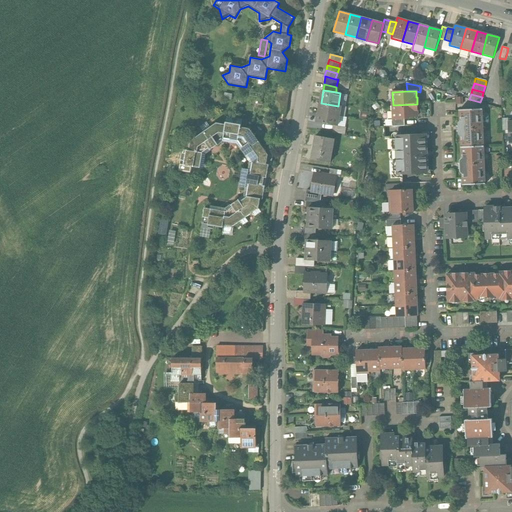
[(338,106),(321,103),(319,113),(339,116),(341,107),(338,106)]
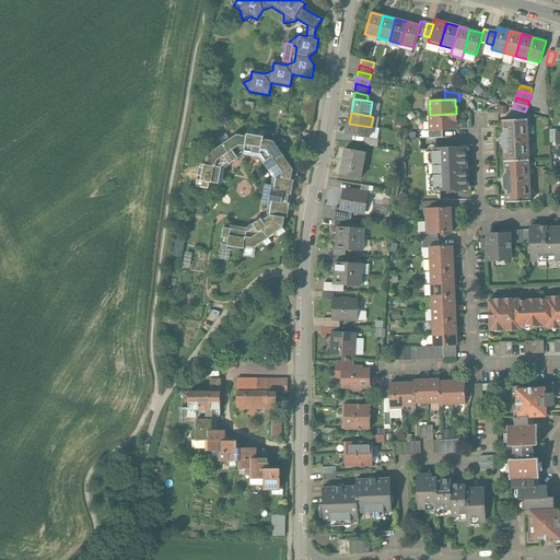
[(456,114),(430,115),(430,130),(430,131),(443,130),(447,130),(447,128),(456,128),(456,121),(457,121),(456,114)]
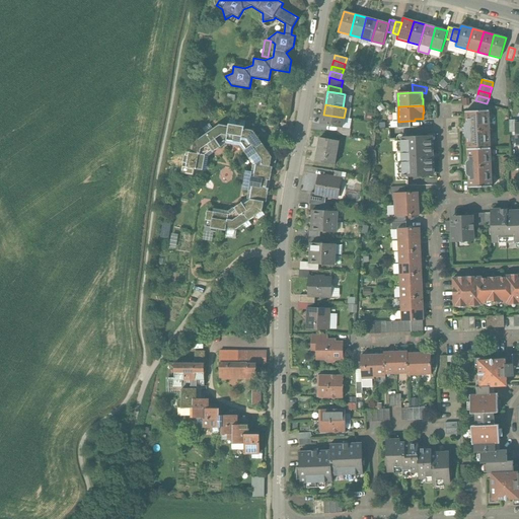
[(480,109),(474,110),(474,112),(466,112),(467,124),(465,126),(465,137),(467,138),(468,150),(490,149),(489,112),(480,112),(480,109)]
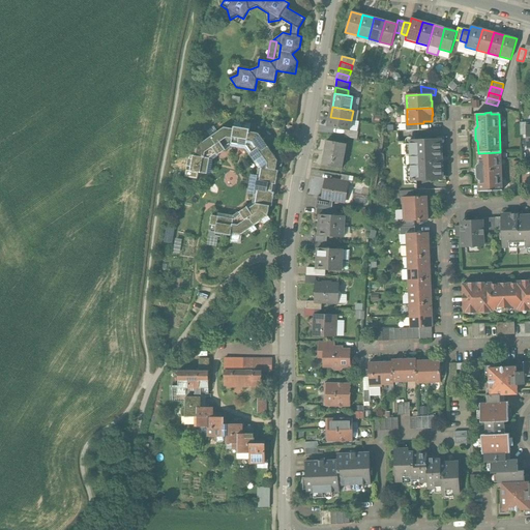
[(351,120),(330,117),(328,127),(345,129),(349,130),(351,120)]
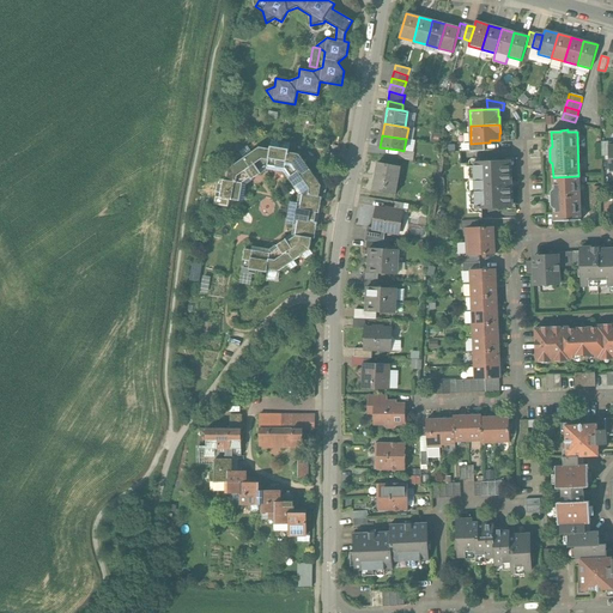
[(321,186),(299,155),(289,153),(289,150),(271,147),(271,150),(260,147),(229,170),(226,181),(224,180),(220,198),(240,201),(243,183),(250,177),(252,181),(261,174),(260,171),(267,165),(286,169),(291,176),(289,178),(296,188),(298,187),(303,194),(301,210),(297,210),(295,220),(298,220),(296,236),(287,242),(286,240),(277,246),(279,248),(271,254),(253,250),(249,269),(267,273),(268,269),(279,272),(310,250),(311,238),(315,240),(317,223),(315,223),(316,213),(319,214),(322,198),(325,199),(327,187),(321,186)]
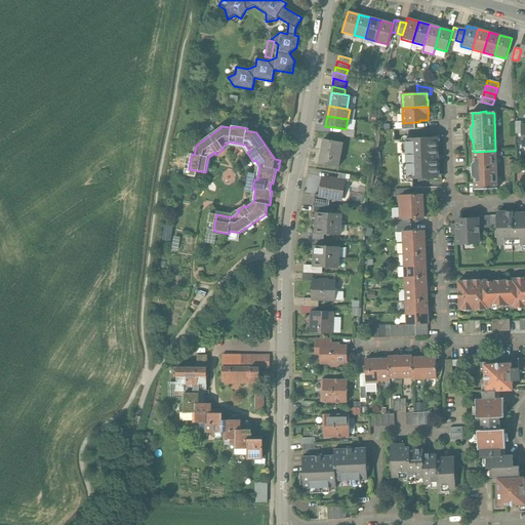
[(346,129),(341,128),(340,136),(354,138),(355,131),(346,129)]
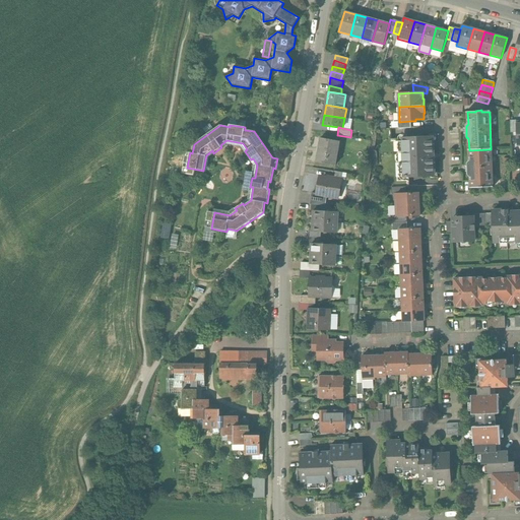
[(402,139),(391,139),(390,129),(378,129),(381,188),(391,188),(405,187),(409,187),(408,177),(404,178),(403,161),(401,161),(401,154),(403,154),(402,139)]
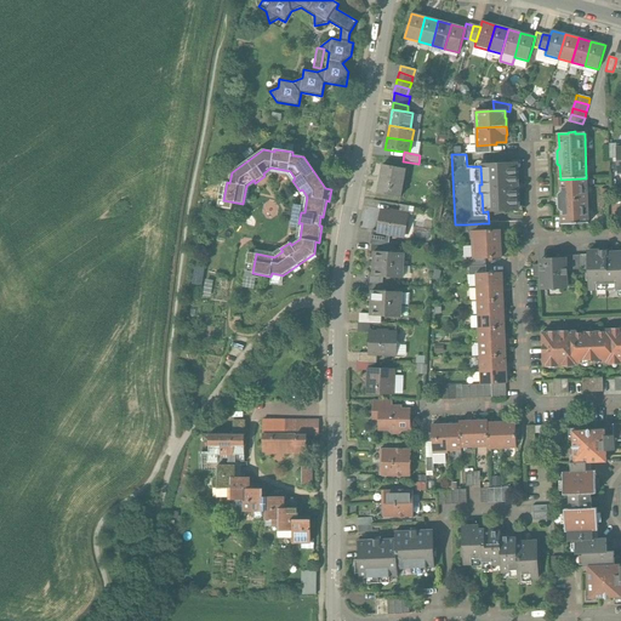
[(517,164),(480,165),(480,166),(482,184),(479,184),(479,193),(482,193),(483,212),(488,211),(519,210),(517,164)]
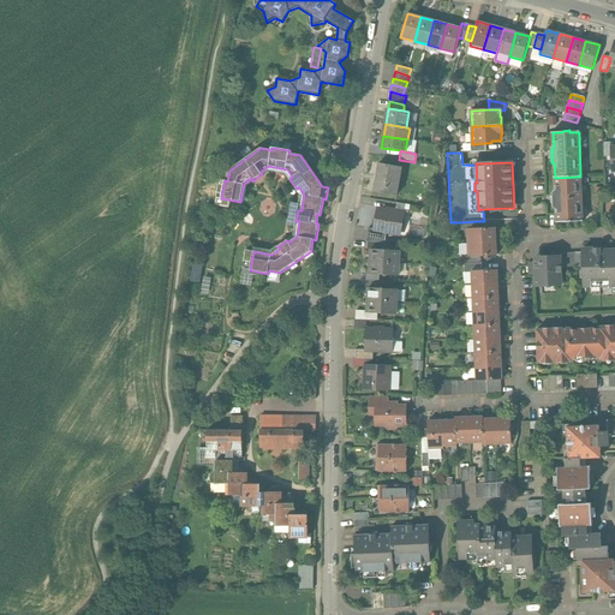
[(401,167),(378,163),(374,192),(396,196),(401,167)]
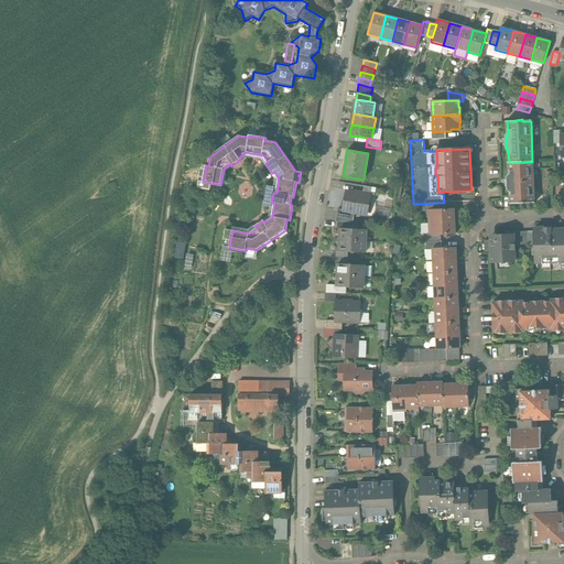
[(532,162),(509,163),(509,175),(507,177),(508,190),(510,192),(510,204),(534,203),(532,162)]
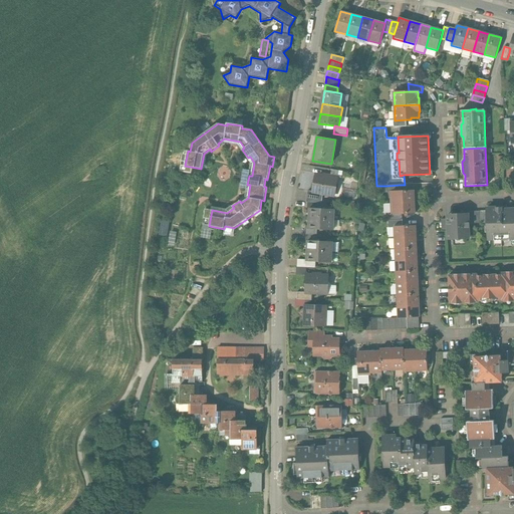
[(329,176),(324,175),(323,176),(316,175),(313,192),(313,193),(322,195),(334,197),(337,178),(329,177),(329,176)]
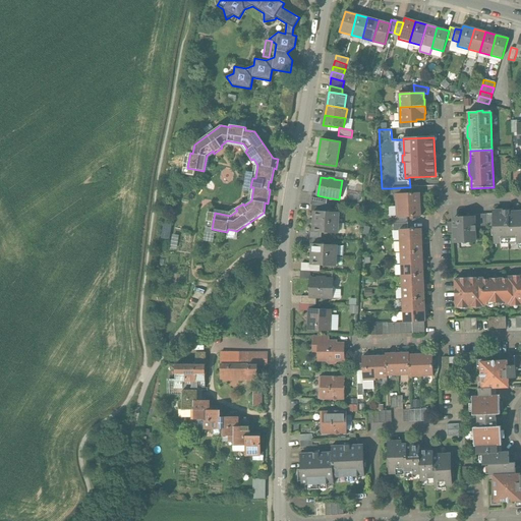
[(406,193),(396,194),(396,206),(422,205),(422,197),(420,197),(420,193),(406,193)]
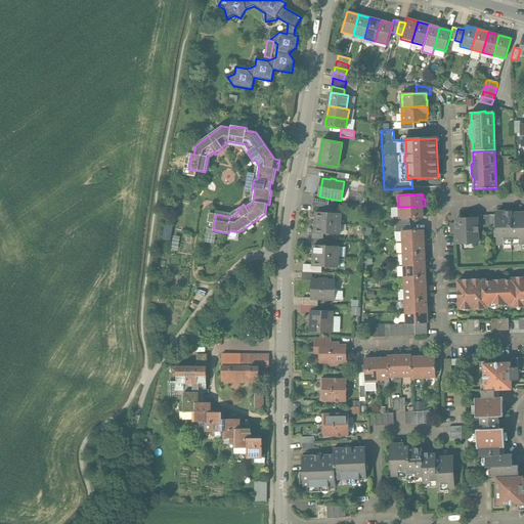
[(329,199),(319,197),(319,195),(314,195),(312,206),(313,206),(313,207),(324,207),(328,207),(329,199)]
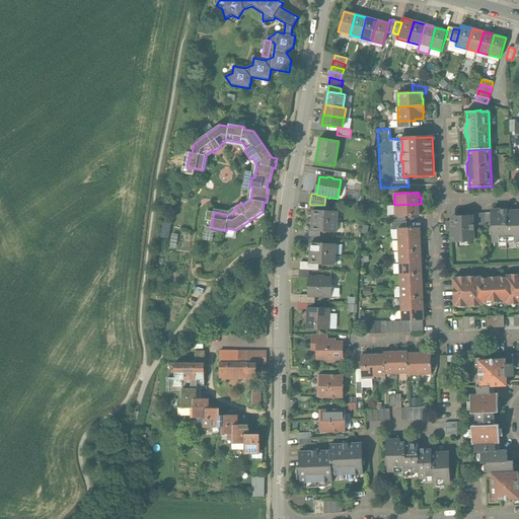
[(421,204),(394,205),(394,217),(406,216),(420,216),(419,211),(421,211),(421,204)]
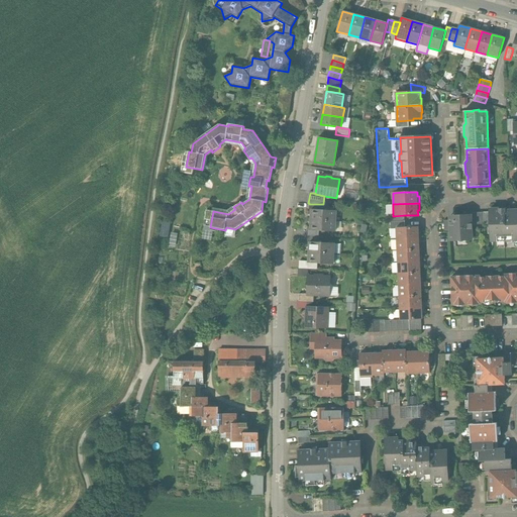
[(505,209),(500,209),(490,210),(490,212),(490,224),(490,228),(489,228),(489,234),(491,234),(491,241),(498,240),(498,239),(512,239),(512,240),(516,239),(516,210),(505,211),(505,209)]
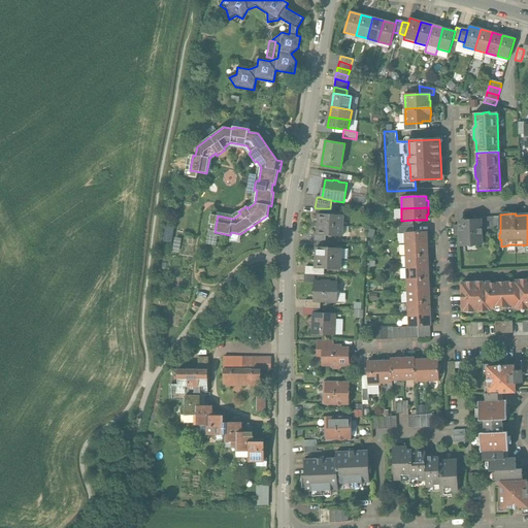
[(327,215),(319,215),(318,215),(318,216),(318,219),(318,220),(318,225),(342,226),(343,216),(327,215)]
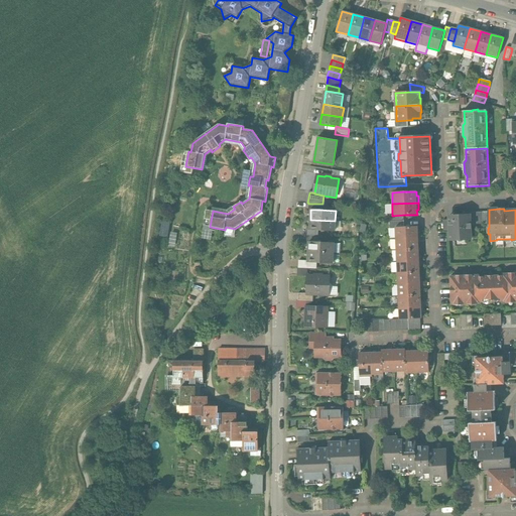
[(483,212),(471,213),(471,215),(471,225),(483,224),(483,212)]
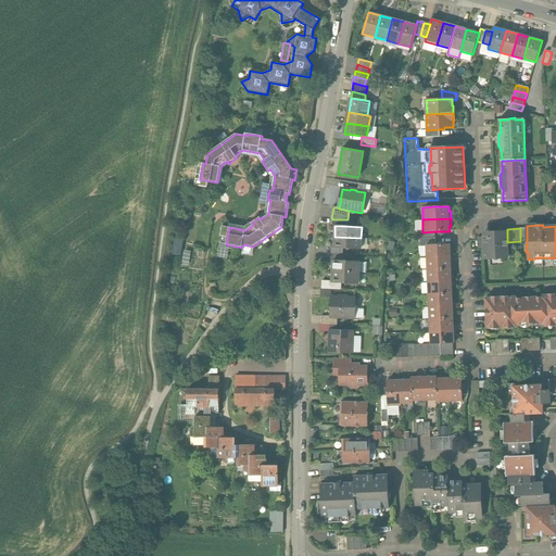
[(507,231),(488,232),(488,237),(484,237),(484,250),(484,258),(492,258),(494,256),(498,256),(501,258),(508,257),(507,242),(507,231)]
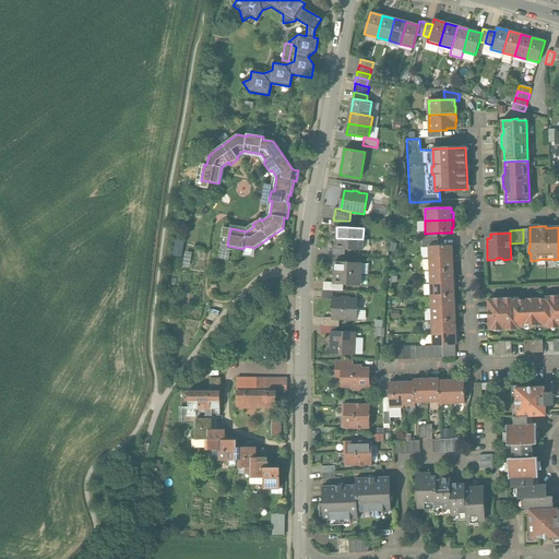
[(363,239),(336,238),(336,244),(335,245),(335,248),(335,249),(345,250),(363,251),(363,239)]
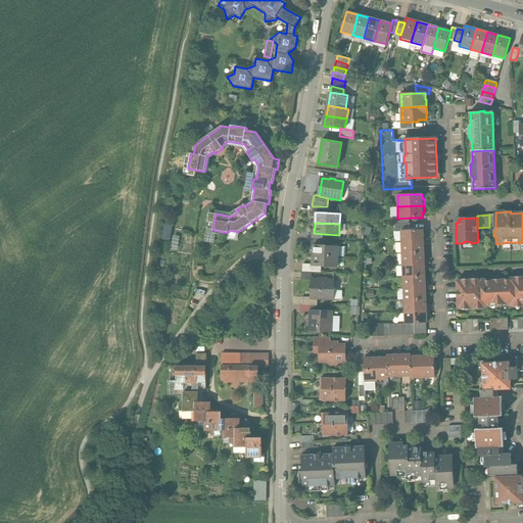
[(159,238),(168,239),(171,226),(163,224),(159,238)]
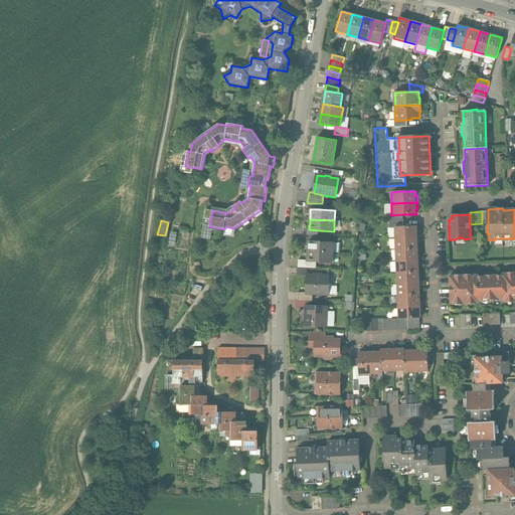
[(403,226),(394,227),(395,238),(417,237),(419,237),(418,230),(416,230),(416,226),(403,226)]
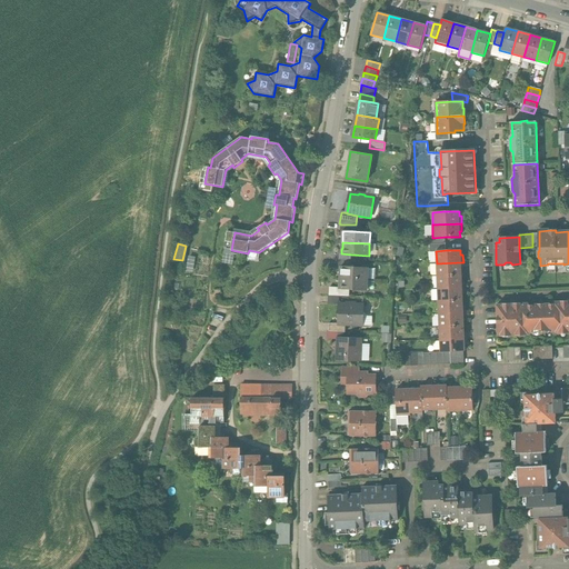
[(461,262),(437,263),(437,277),(461,276),(461,262)]
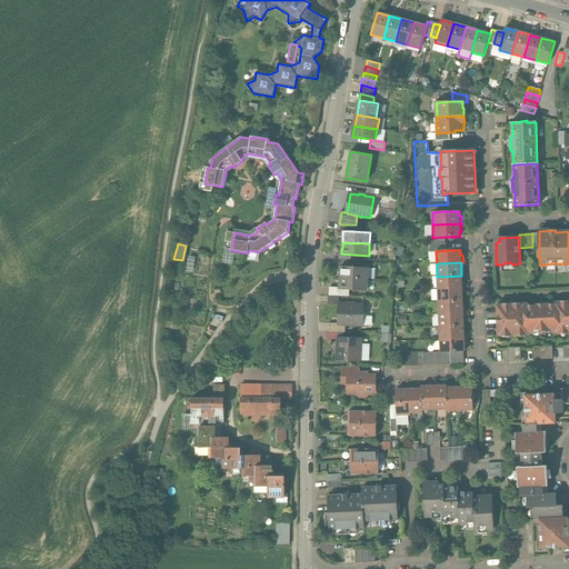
[(350,267),(341,267),(340,268),(340,271),(340,272),(340,278),(367,279),(368,268),(350,267)]
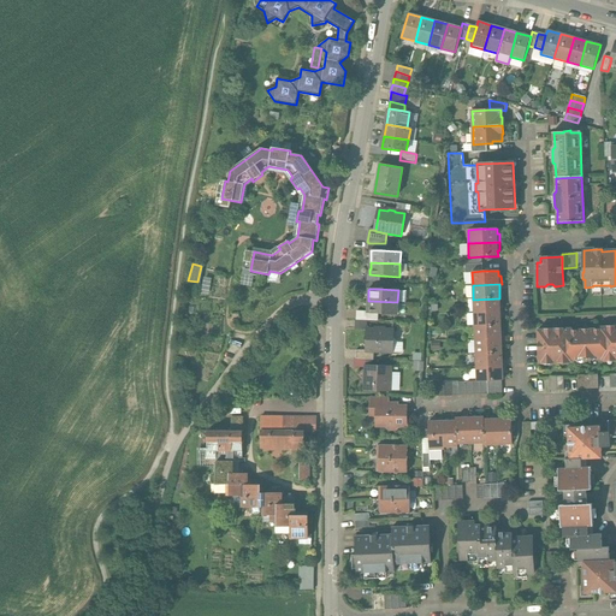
[(499,298),(473,300),(474,313),(501,312),(499,298)]
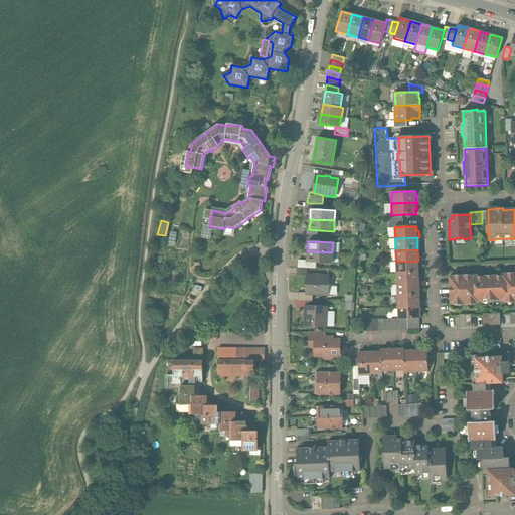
[(332,252),(308,251),(308,256),(307,258),(307,261),(308,261),(308,262),(332,264),(332,252)]
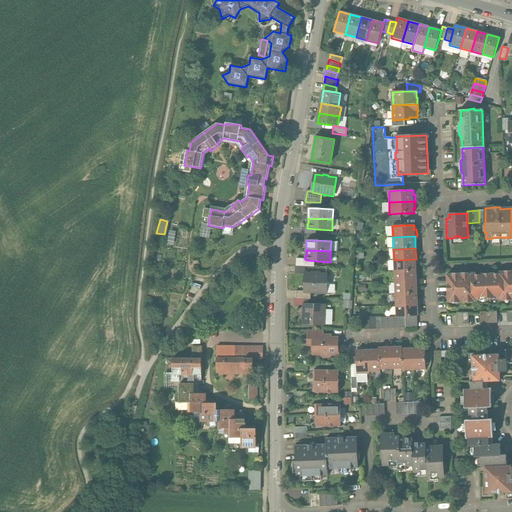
[(416,259),(394,260),(394,271),(416,270),(416,259)]
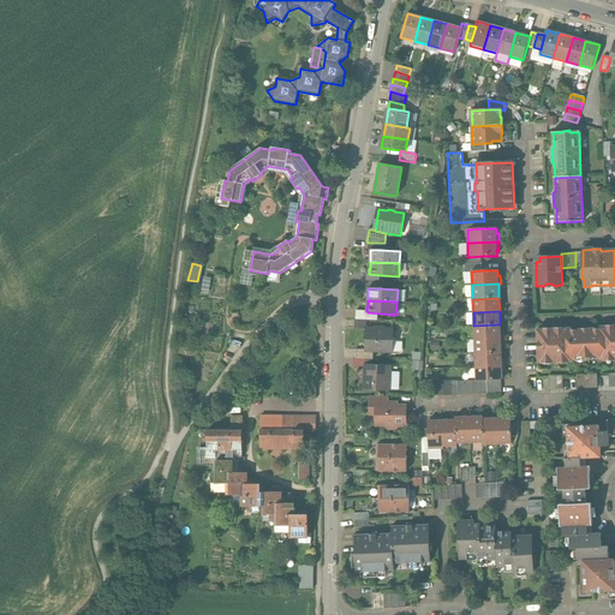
[(500,324),(473,326),(475,340),(501,339),(500,324)]
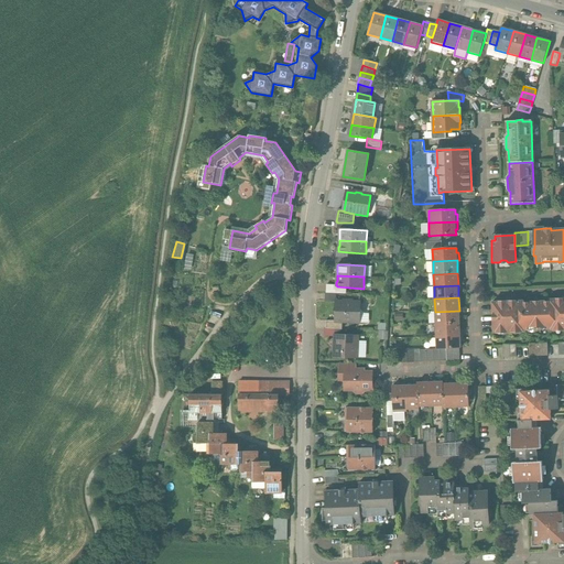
[(556,300),(550,300),(550,302),(544,302),(540,302),(533,302),(529,302),(529,303),(523,303),(523,301),(516,301),(499,301),(499,302),(492,302),(494,333),(497,333),(497,334),(507,333),(512,332),(512,333),(522,333),(522,332),(524,332),(524,329),(527,329),(535,329),(535,328),(540,328),(540,329),(549,329),(549,328),(551,328),(551,331),(553,331),(563,329),(563,297),(556,299),(556,300)]
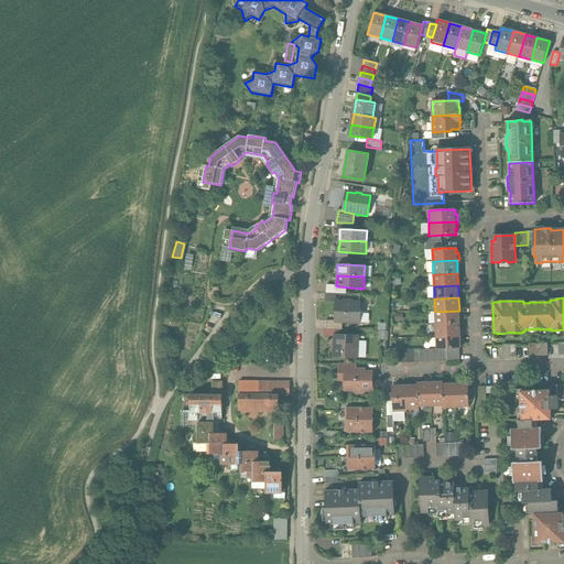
[(351,301),(345,301),(345,302),(336,302),(336,321),(335,322),(343,323),(359,323),(359,302),(351,302),(351,301)]
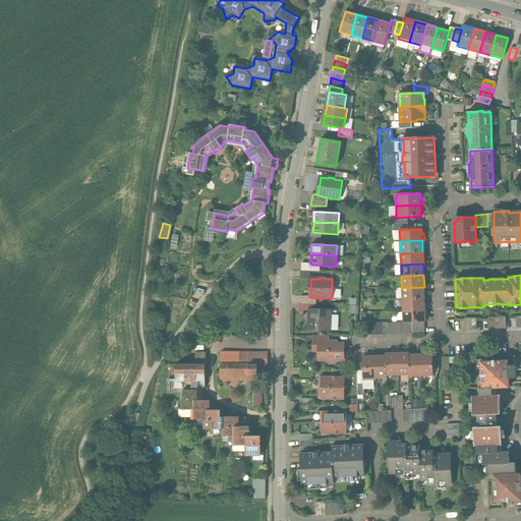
[(424,287),(402,288),(402,299),(424,298),(424,287)]
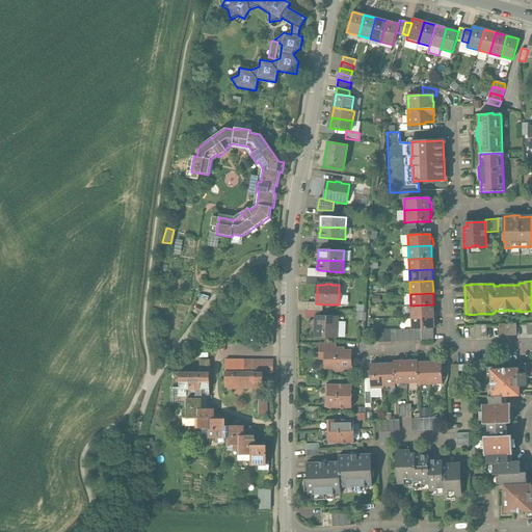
[(433,304),(410,306),(411,317),(434,316),(433,304)]
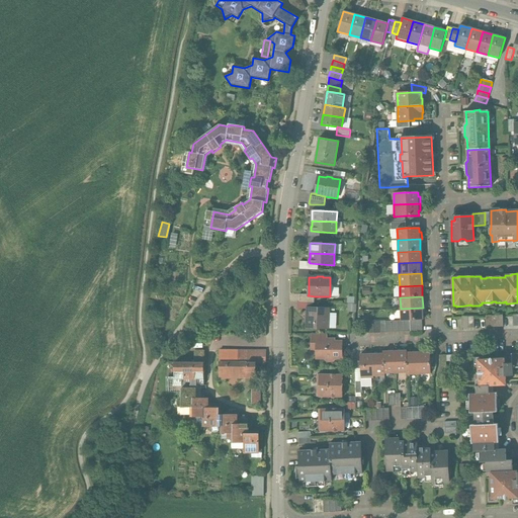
[(423,308),(401,309),(401,321),(410,321),(422,320),(423,320),(423,308)]
